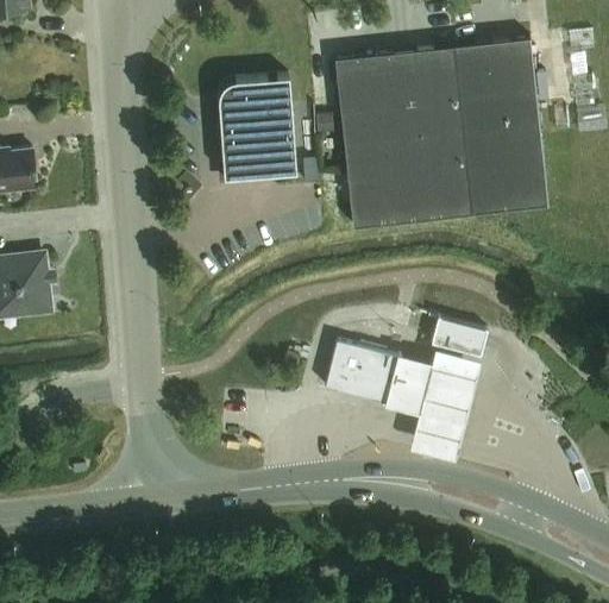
[(0,0),(0,12),(26,10),(25,0),(0,0)]
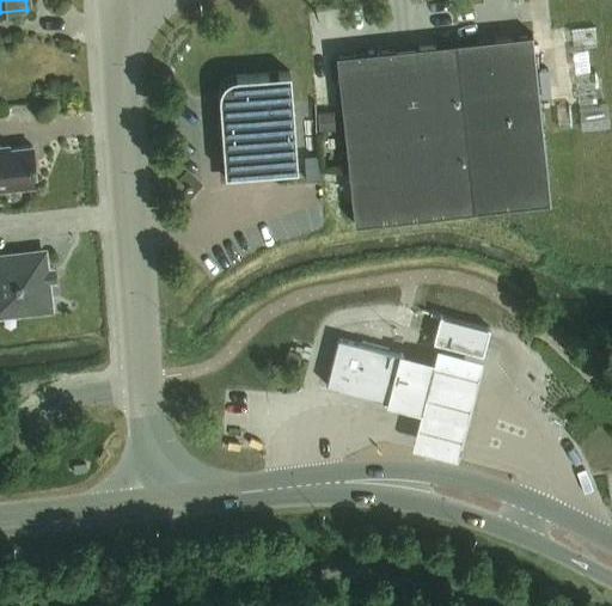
[(550,208),(540,116),(532,40),(457,48),(473,215),(550,208)]
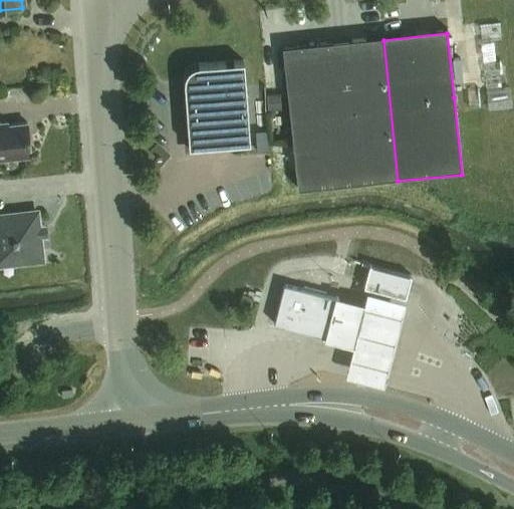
[(297,192),(398,181),(383,40),(282,51),(297,192)]
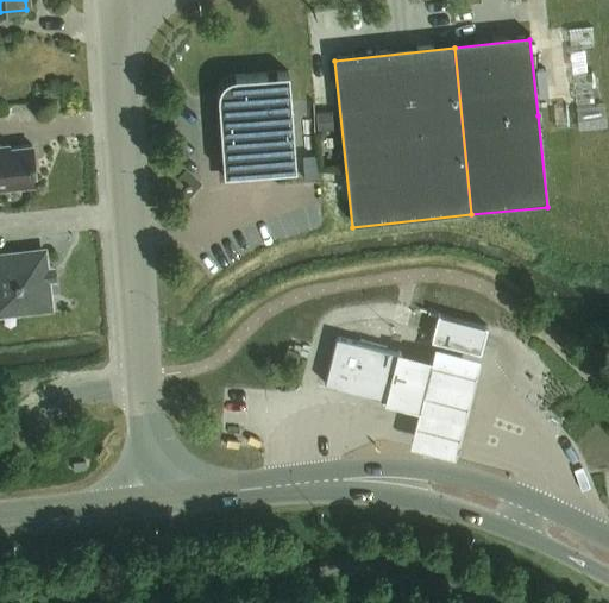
[(218,102),(219,115),(223,169),(233,178),(296,174),(288,77),(234,81),(230,82),(226,85),(223,88),(219,92),(218,96),(218,102)]
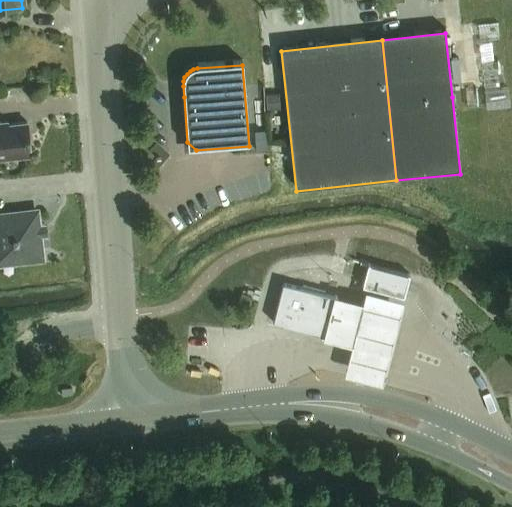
[(0,127),(0,163),(28,161),(26,145),(29,144),(27,127),(7,129),(7,126),(0,127)]
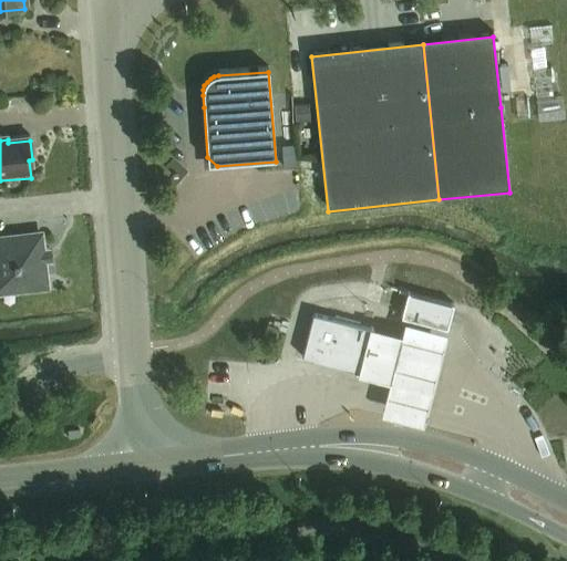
[(40,238),(0,242),(0,295),(47,291),(40,238)]
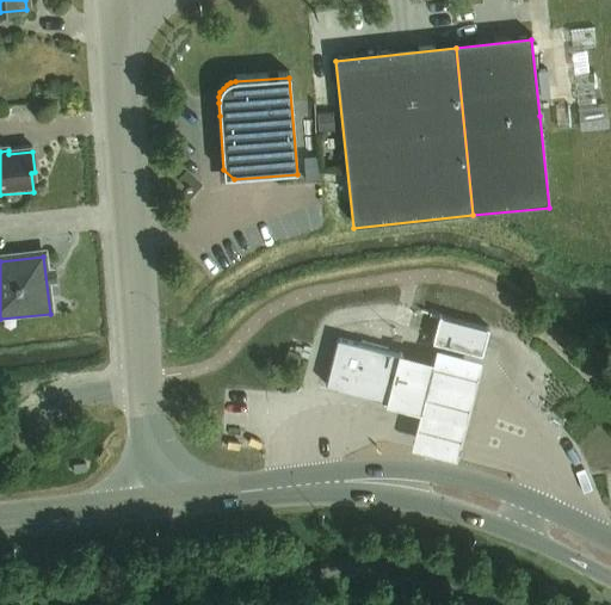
[(482,359),(488,332),(439,320),(432,346),(482,359)]
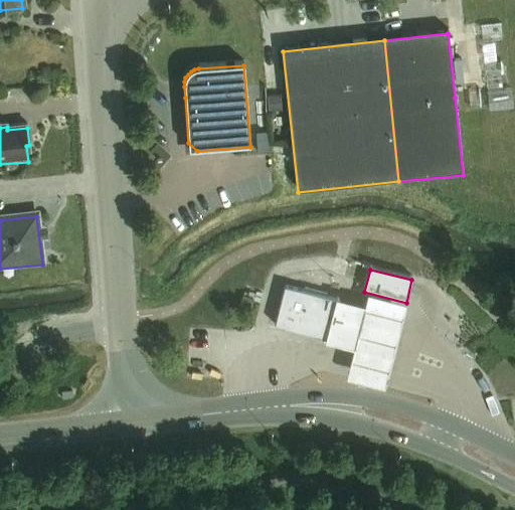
[(326,343),(328,344),(339,302),(337,302),(336,303),(285,290),(275,329),(326,342),(326,343)]
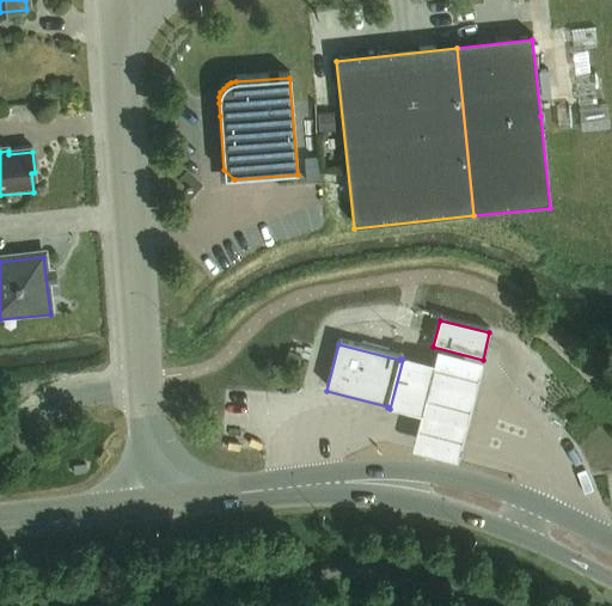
[(299,371),(301,360),(289,356),(286,366),(299,371)]
